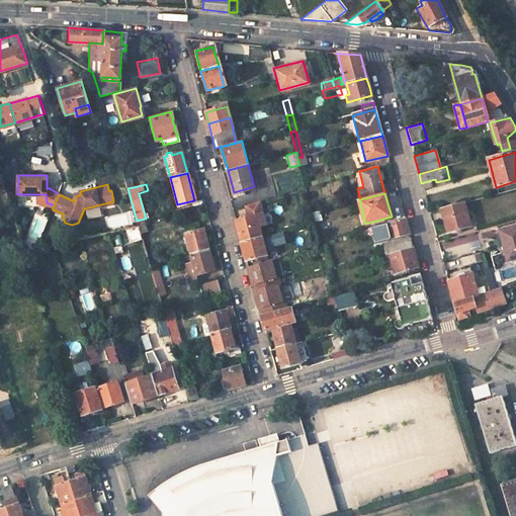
[(37,201),(53,207),(54,205),(47,202),(46,194),(39,194),(37,201)]
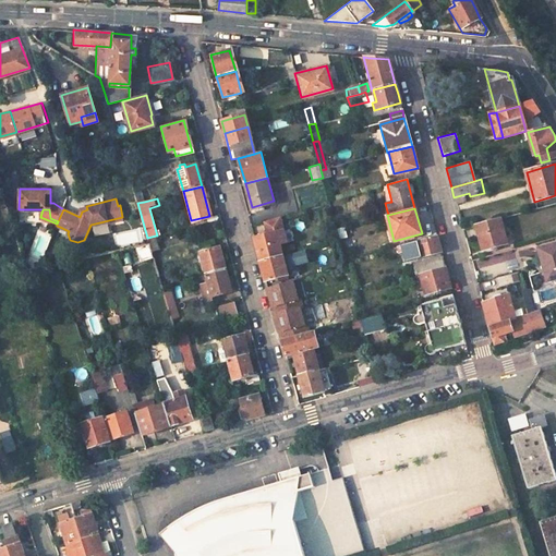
[(266,234),(253,238),(254,241),(260,262),(282,255),(279,246),(285,244),(278,217),(263,221),(266,234)]
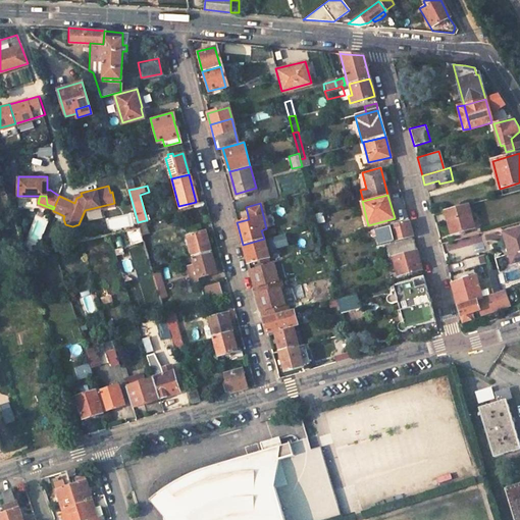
[(468,203),(445,210),(451,235),(475,227),(468,203)]
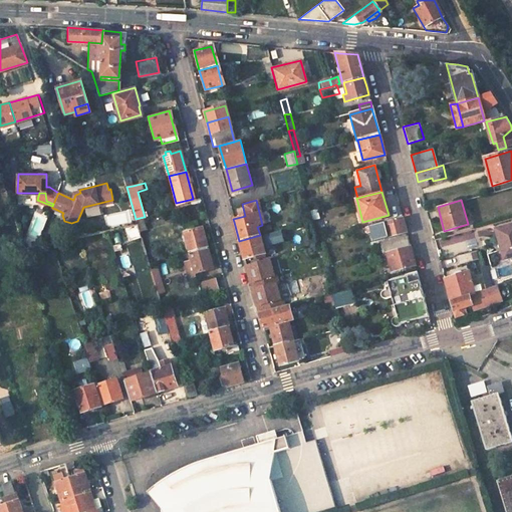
[(316,209),(309,211),(311,218),(318,216),(316,209)]
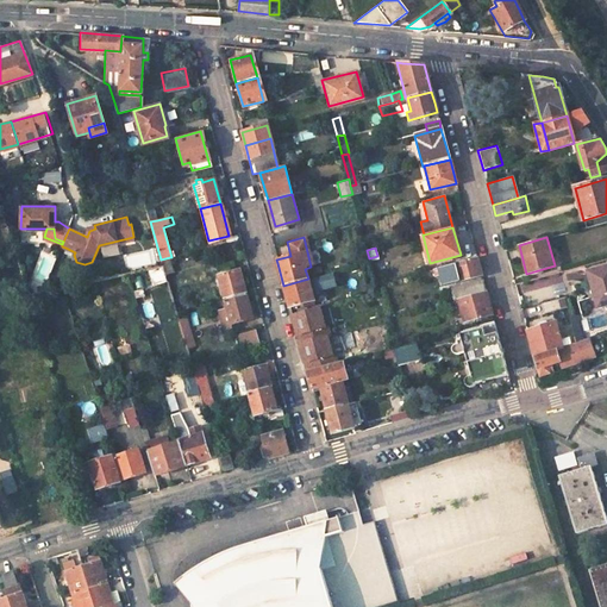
[(161,260),(166,274),(174,271),(170,257),(161,260)]
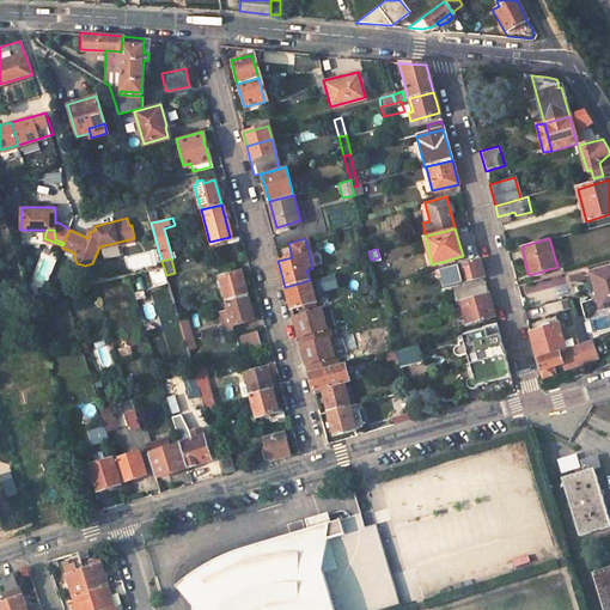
[(458,266),(445,269),(449,286),(464,281),(463,279),(471,276),(473,280),(483,276),(479,258),(458,264),(458,266)]
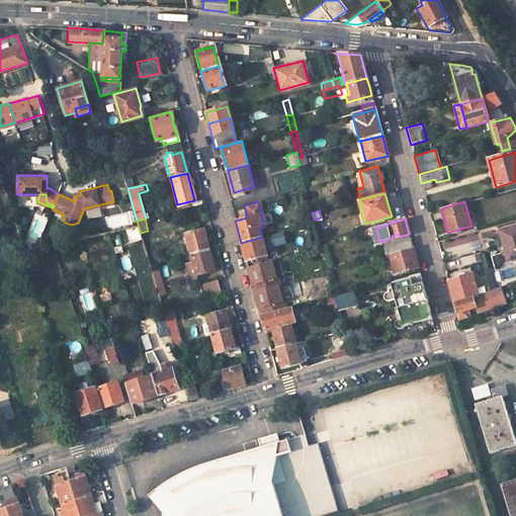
[(197,223),(184,226),(191,253),(208,249),(203,229),(199,230),(197,223)]
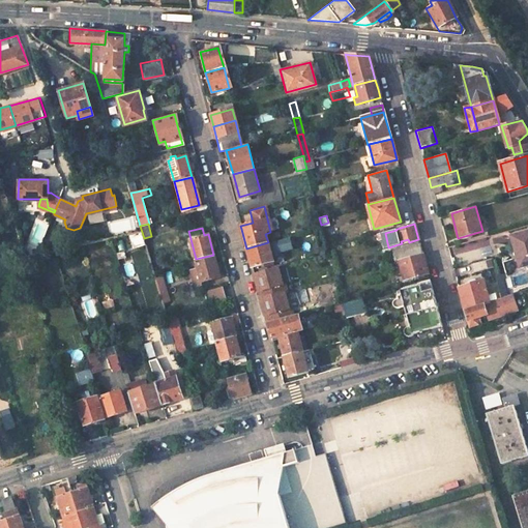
[(527,228),(509,234),(518,265),(527,262),(527,228)]
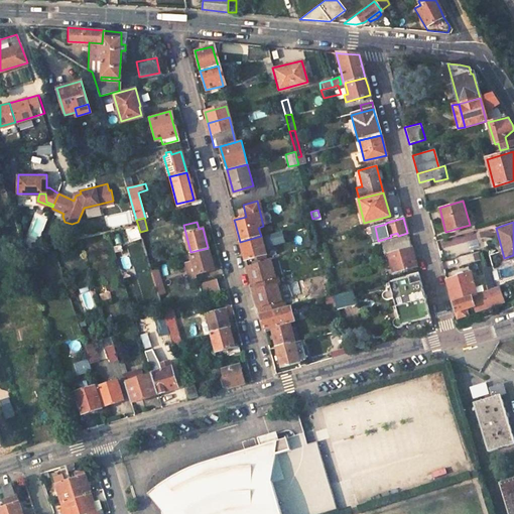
[(261,236),(240,242),(244,256),(245,260),(266,254),(264,248),(285,242),(282,230),(261,236)]
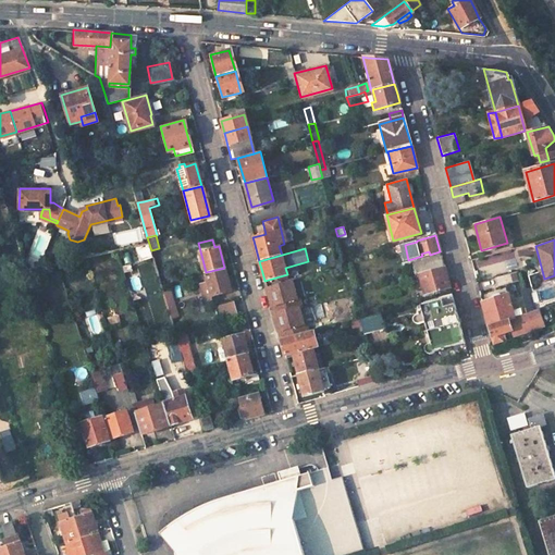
[(49,254),(51,261),(62,259),(60,251),(49,254)]
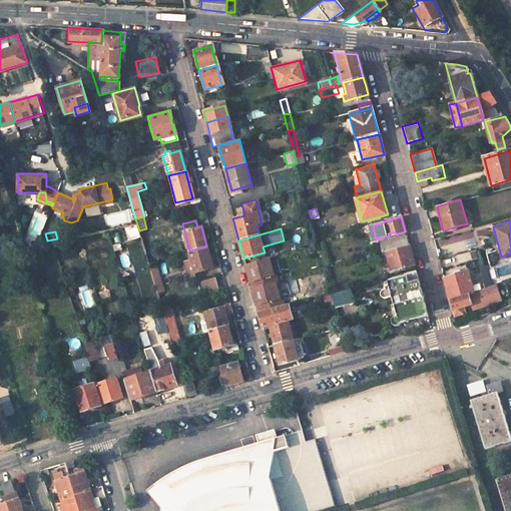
[(385,239),(389,250),(409,245),(406,233),(385,239)]
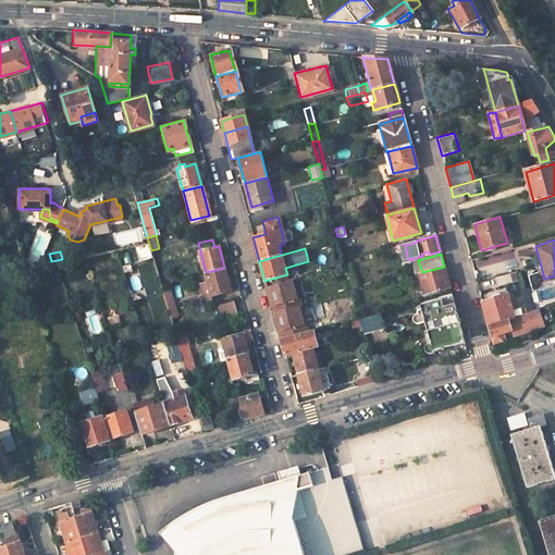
[(422,272),(419,273),(424,294),(449,287),(448,283),(444,267),(422,272)]
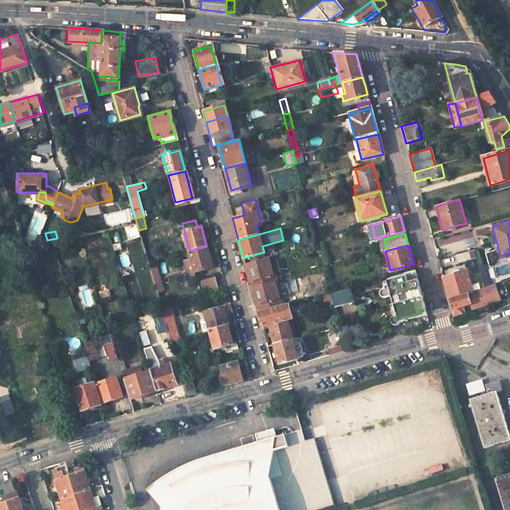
[(206,246),(189,250),(195,270),(212,266),(206,246)]
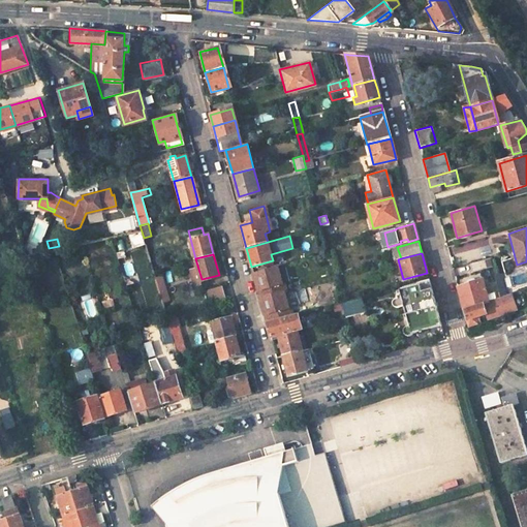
[(486,260),(470,265),(473,274),(488,269),(486,260)]
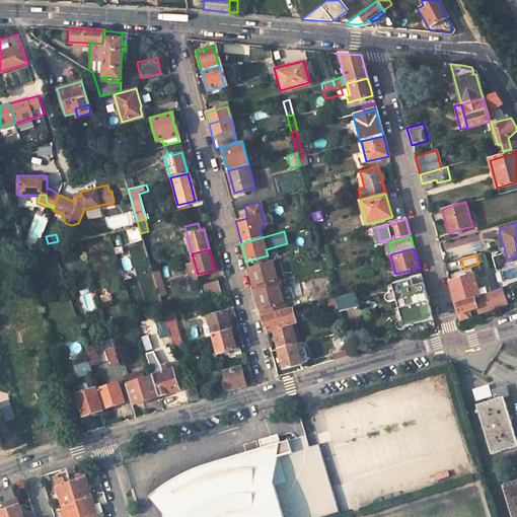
[(274,261),(248,268),(254,292),(280,286),(282,285),(280,278),(278,278),(274,261)]
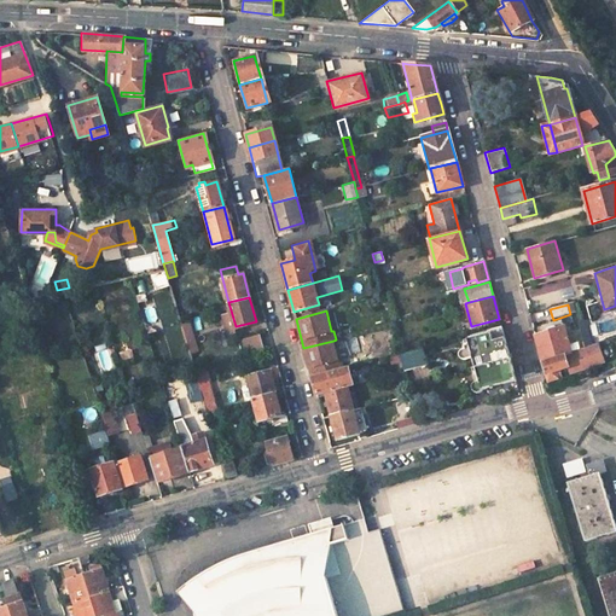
[(182,326),(186,340),(195,337),(191,324),(182,326)]
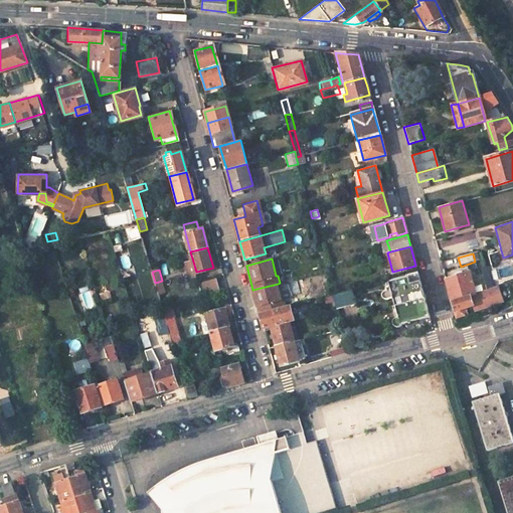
[(417,272),(388,280),(390,290),(385,291),(384,292),(382,293),(382,295),(382,296),(383,298),(384,299),(385,299),(393,297),(395,308),(398,318),(397,319),(396,319),(396,320),(395,321),(394,323),(395,325),(405,322),(416,320),(430,316),(421,287),(417,272)]
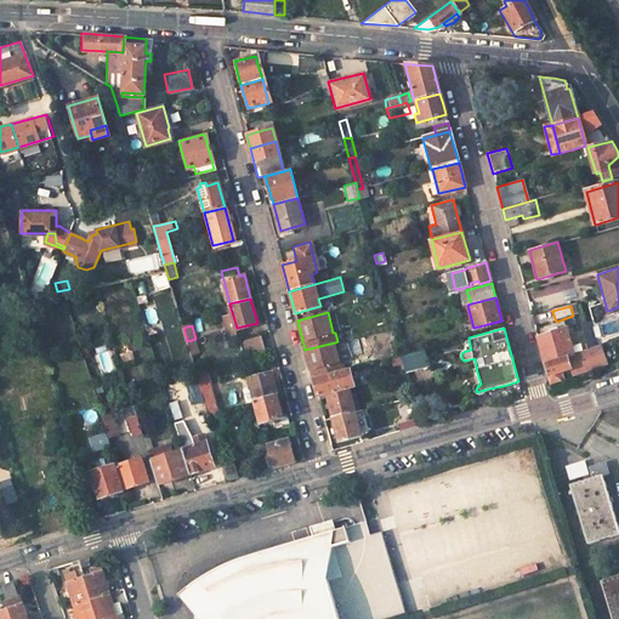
[(568,347),(564,333),(538,339),(545,363),(564,358),(581,353),(578,345),(568,347)]
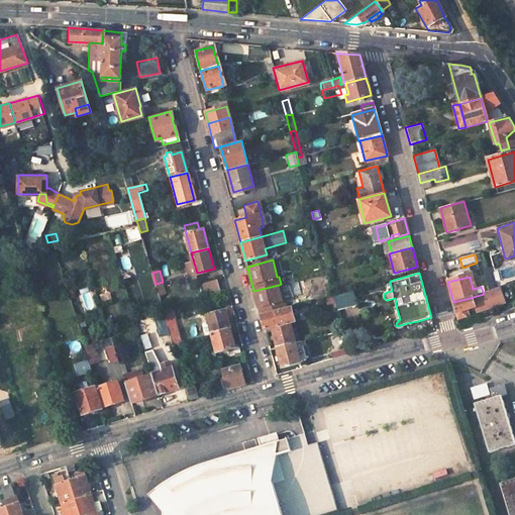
[(205,297),(219,293),(215,279),(201,282),(205,297)]
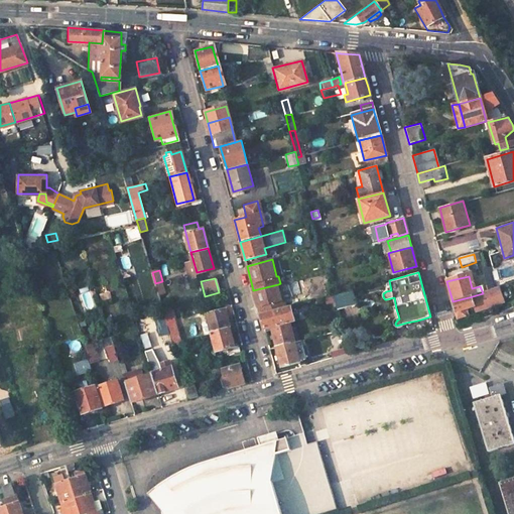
[(157,291),(164,289),(162,281),(155,283),(157,291)]
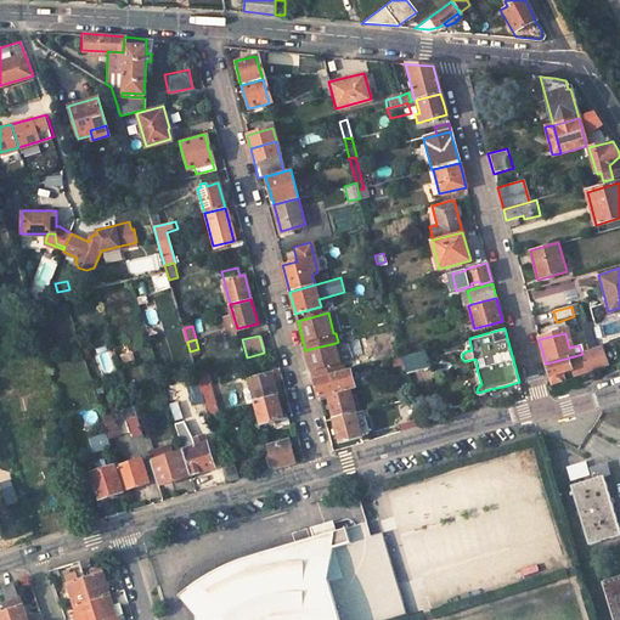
[(314,379),(347,371),(344,361),(342,362),(336,343),(305,350),(314,379)]
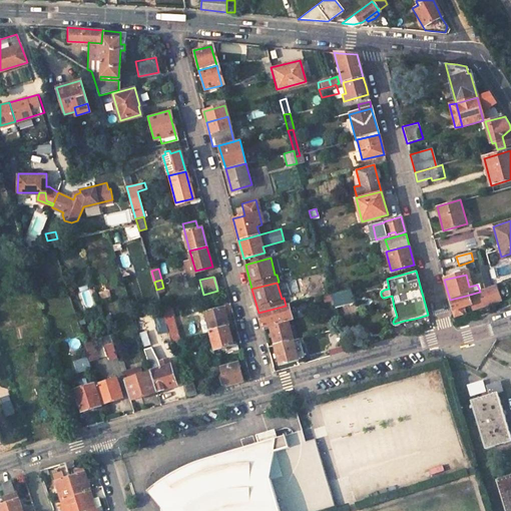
[(492,287),(480,292),(466,296),(469,308),(470,312),(497,302),(492,287)]
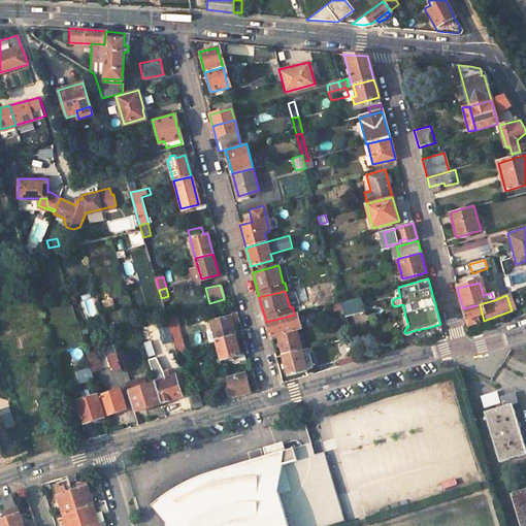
[(346,315),(366,309),(362,296),(341,301),(346,315)]
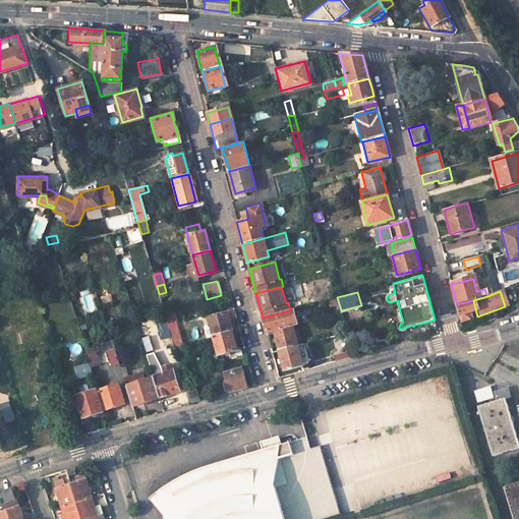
[(473,300),(457,304),(461,322),(470,320),(469,314),(476,312),(473,300)]
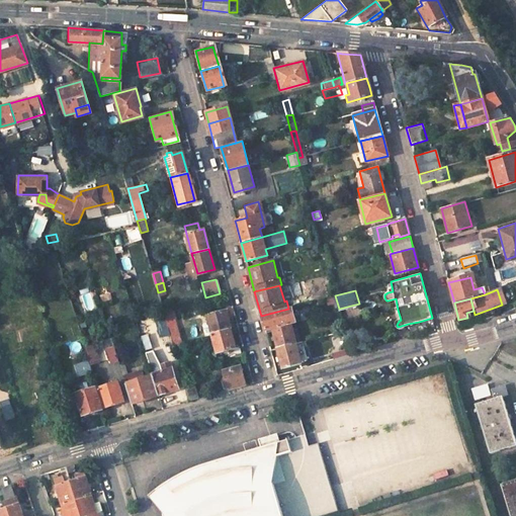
[(179,342),(169,308),(163,310),(166,318),(170,333),(173,344),(179,342)]
